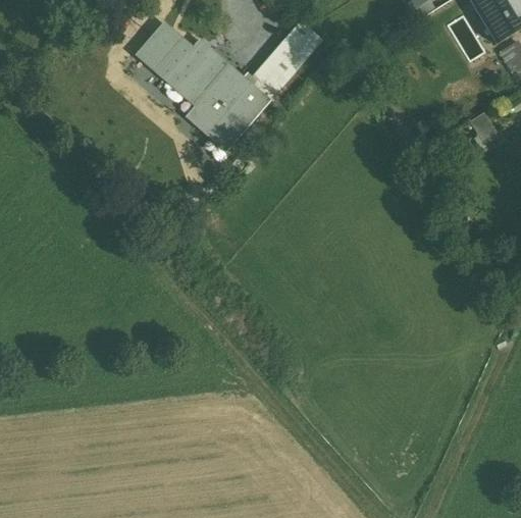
[(478,0),(503,40),(520,28),(520,0),(478,0)]
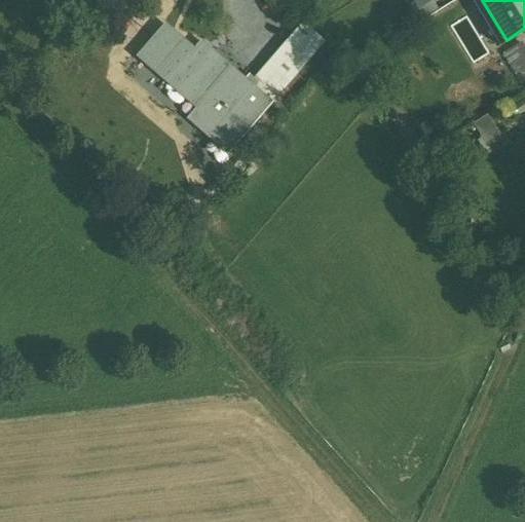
[(303,20),(251,80),(274,100),(326,39),(303,20)]
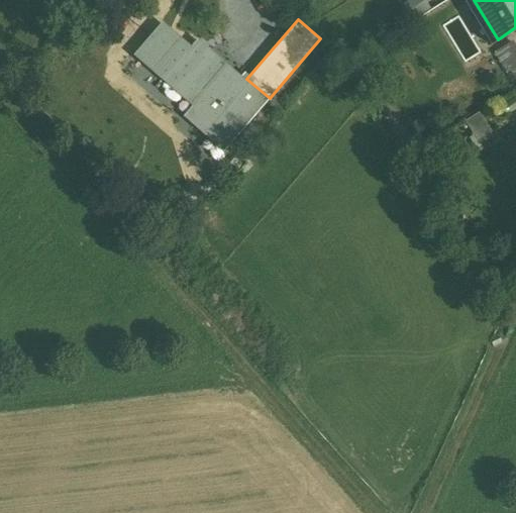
[(246,79),(198,36),(191,44),(163,20),(133,54),(192,104),(183,115),(224,150),(270,98),(246,79)]
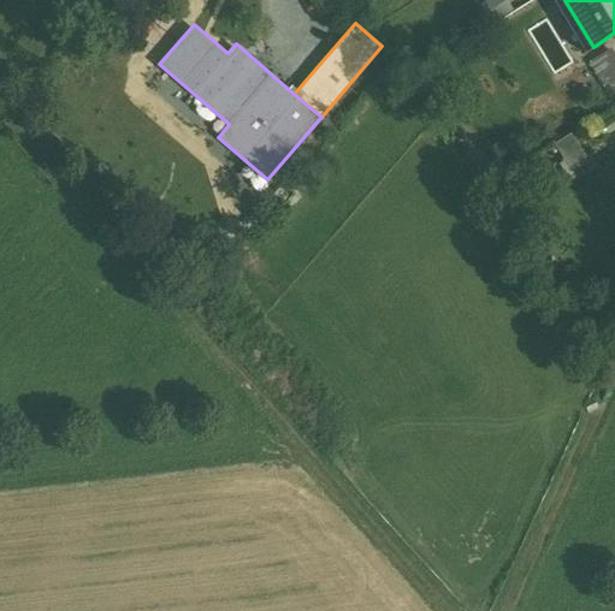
[(614,49),(613,47),(596,58),(610,81),(614,78),(614,49)]
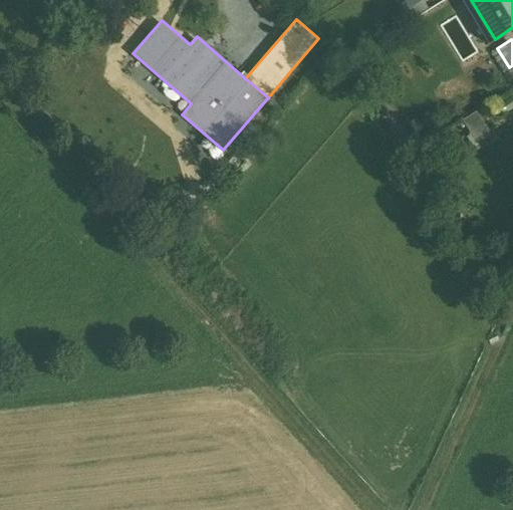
[(478,109),(464,117),(478,141),(492,132),(478,109)]
